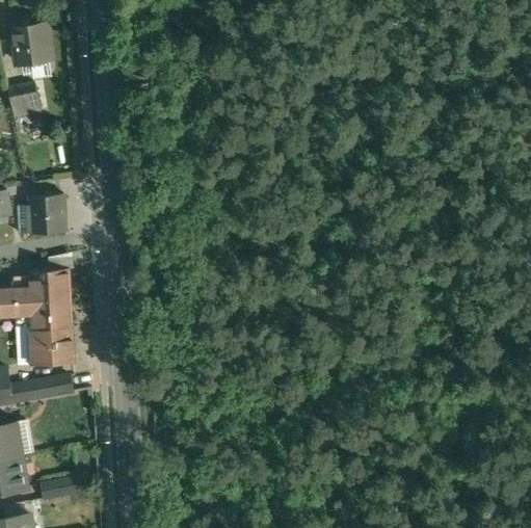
[(46,25),(15,28),(19,66),(50,61),(46,25)]
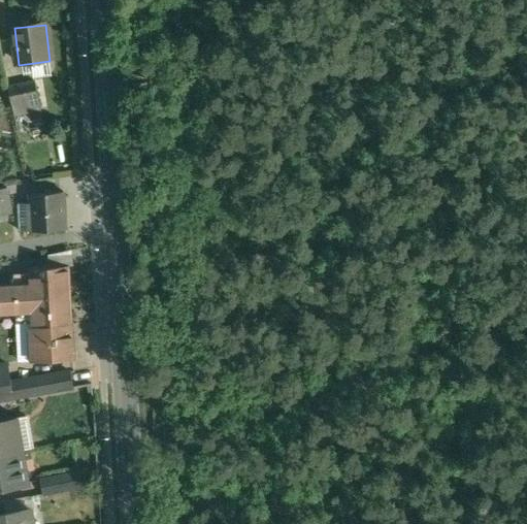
[(35,83),(8,89),(12,105),(39,99),(35,83)]
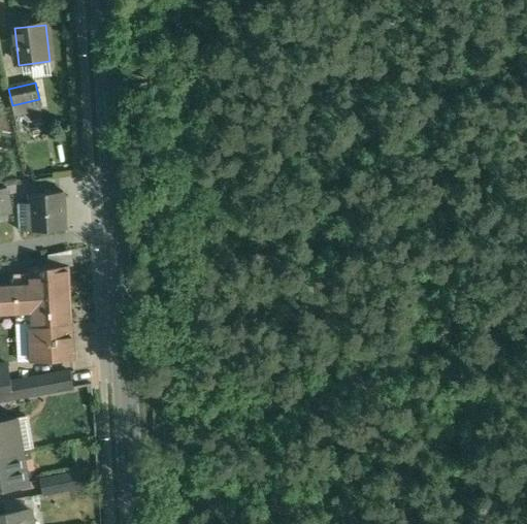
[(39,99),(12,105),(14,117),(41,111),(39,99)]
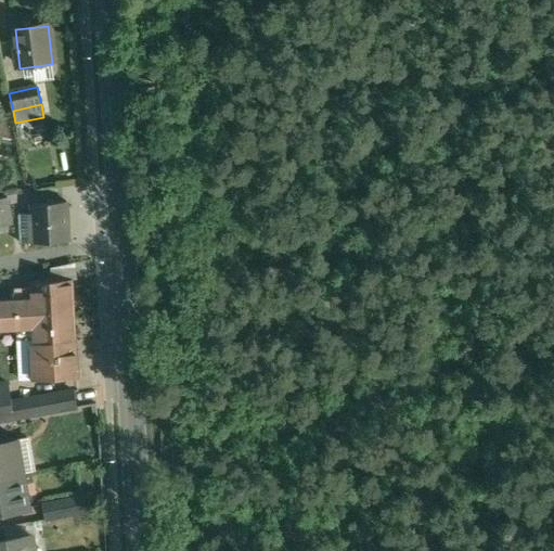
[(8,200),(0,201),(0,229),(12,227),(8,200)]
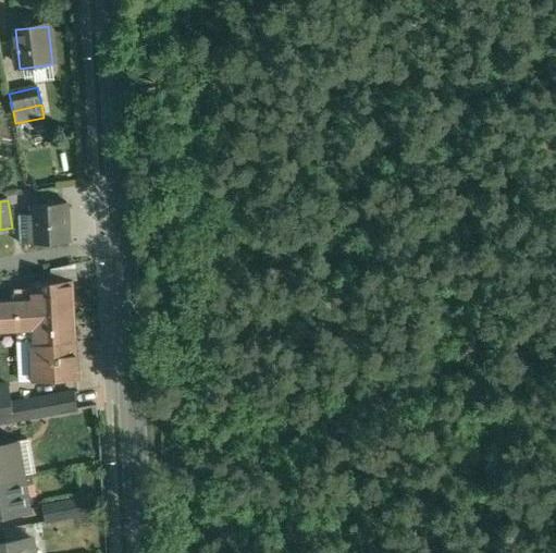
[(68,206),(33,207),(34,246),(69,245),(68,206)]
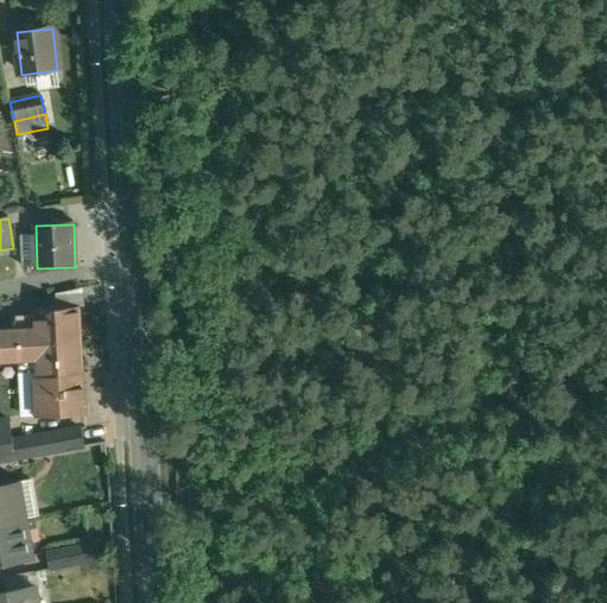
[(78,309),(35,311),(35,317),(17,318),(17,330),(0,330),(0,347),(81,343),(78,309)]
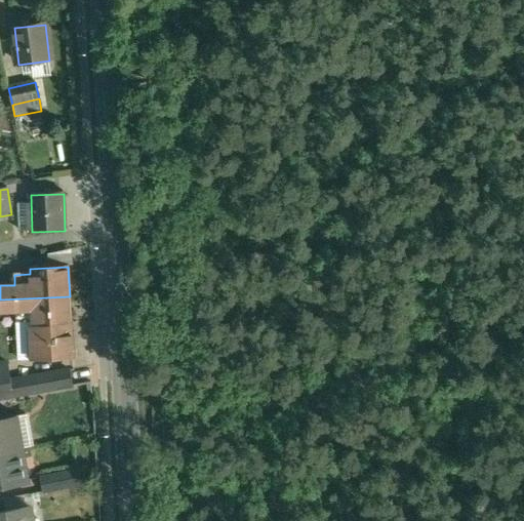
[(70,296),(0,299),(0,314),(16,313),(17,323),(33,322),(35,361),(74,359),(70,296)]
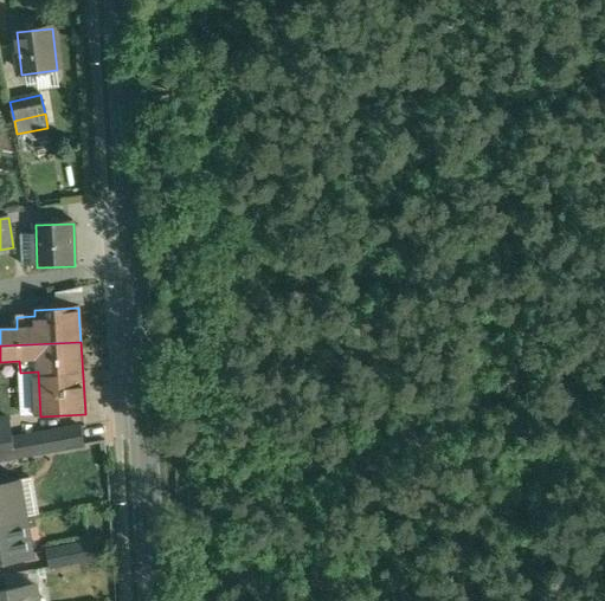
[(10,420),(0,421),(0,444),(13,441),(10,420)]
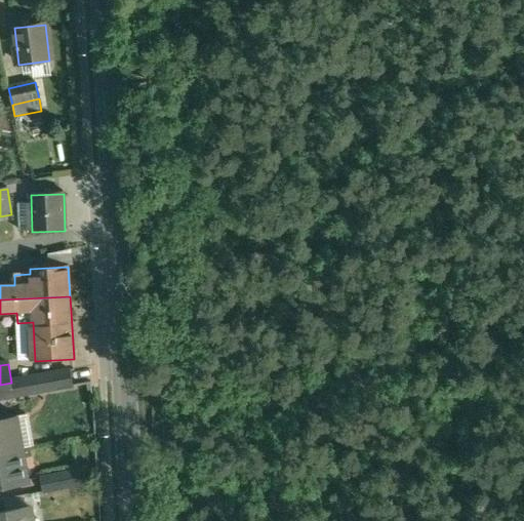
[(71,372),(34,378),(37,393),(73,387),(71,372)]
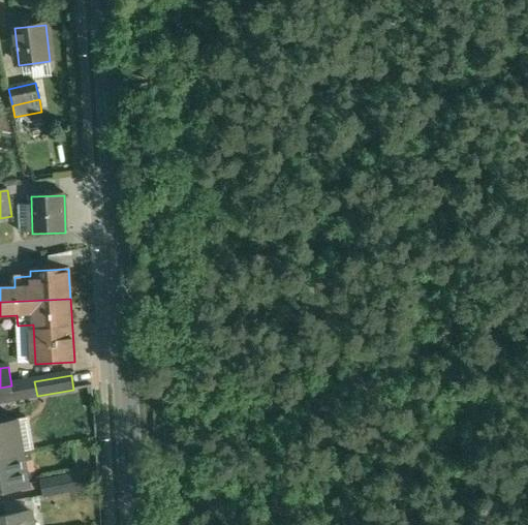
[(34,381),(24,383),(27,398),(37,396),(34,381)]
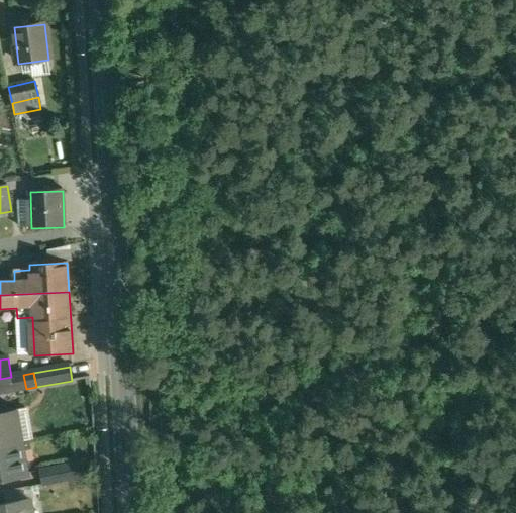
[(11,377),(0,379),(0,393),(26,389),(23,375),(11,377)]
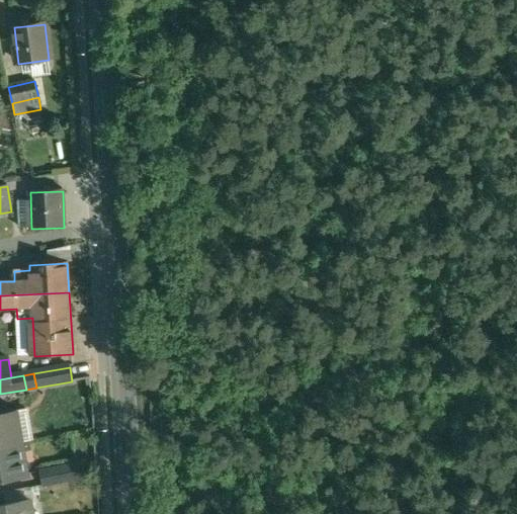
[(17,411),(0,414),(0,447),(23,443),(17,411)]
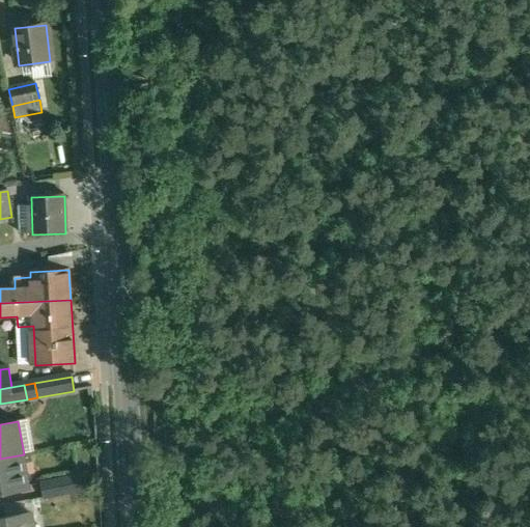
[(24,454),(0,459),(0,493),(30,488),(24,454)]
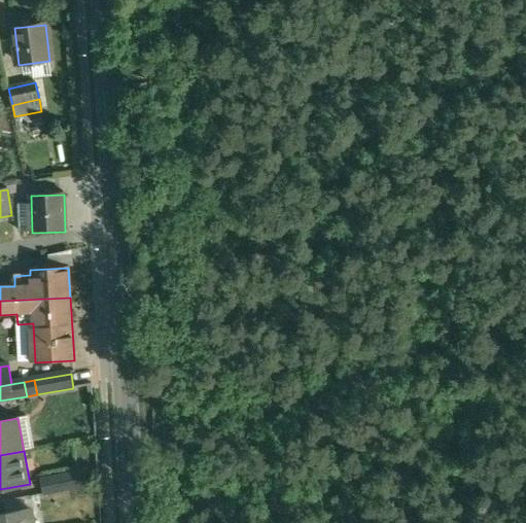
[(79,474),(43,481),(45,494),(81,487),(79,474)]
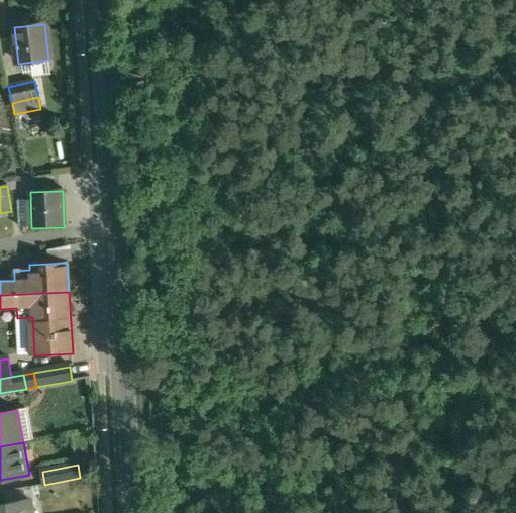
[(5,492),(0,492),(0,512),(32,512),(31,500),(7,504),(5,492)]
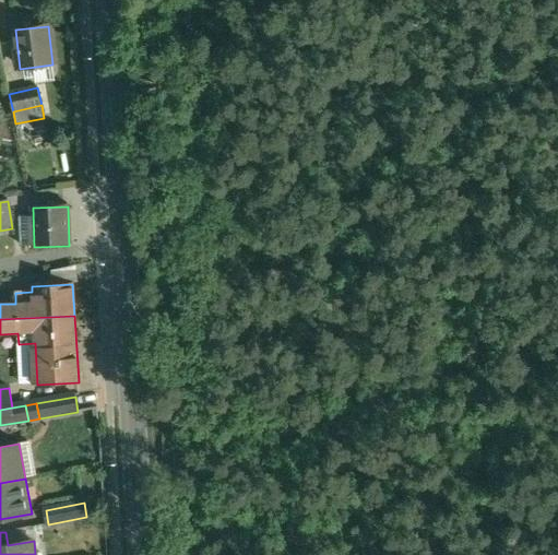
All buildings are outlined.
